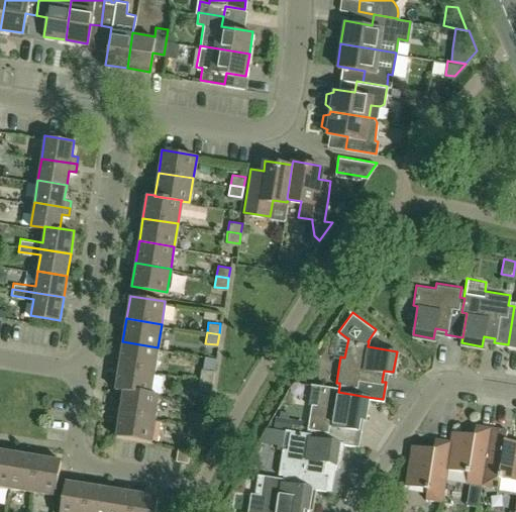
[(153,371),(158,347),(122,341),(119,365),(153,371)]
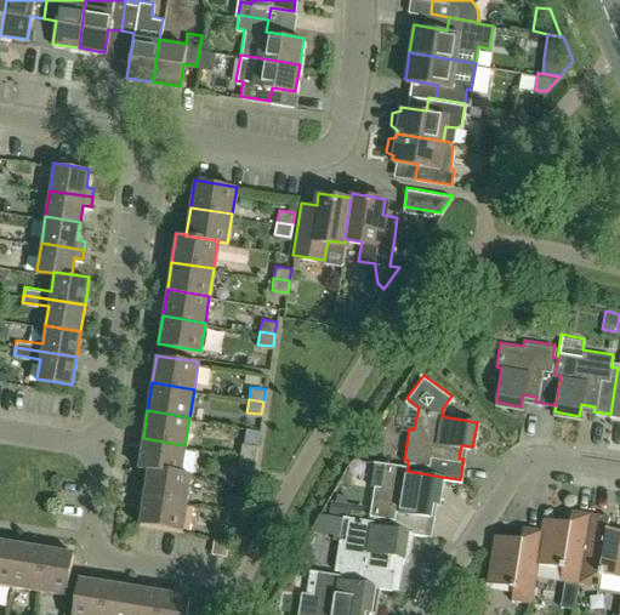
[(181,471),(185,445),(143,438),(138,466),(148,467),(181,472),(181,471)]
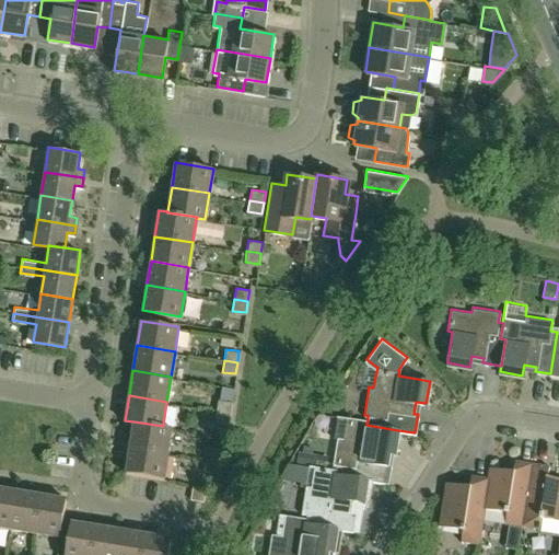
[(216,409),(230,412),(231,401),(218,399),(216,409)]
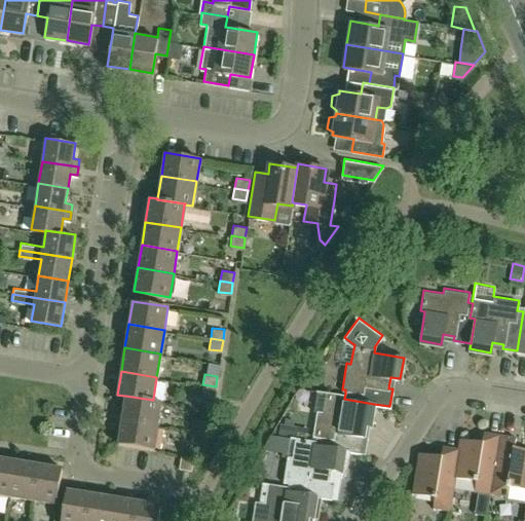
[(214,397),(216,386),(202,384),(201,395),(214,397)]
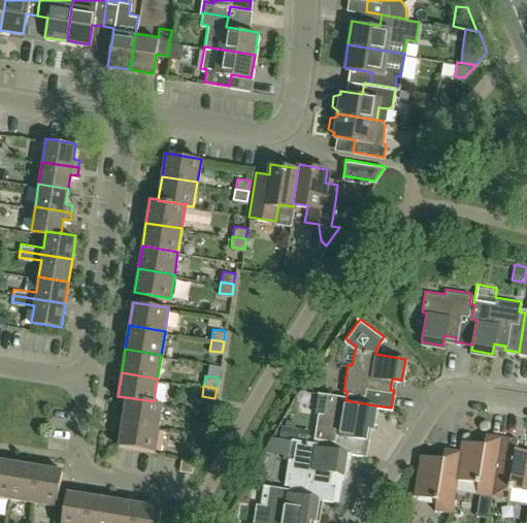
[(360,436),(362,424),(372,426),(375,405),(346,400),(347,395),(326,392),(323,412),(318,411),(314,436),(317,437),(317,440),(316,447),(346,451),(350,452),(362,454),(364,436),(360,436)]
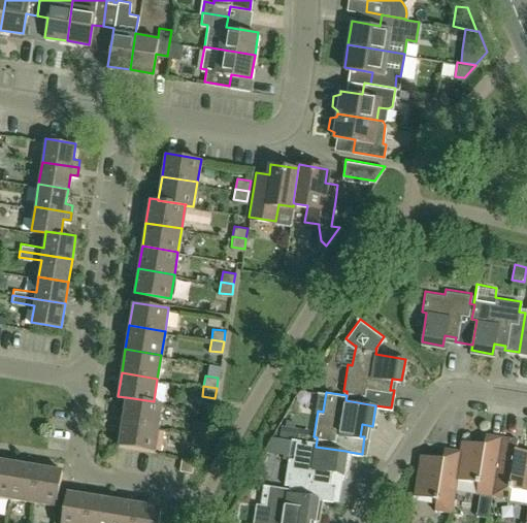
[(158,426),(162,402),(154,400),(154,401),(126,397),(122,421),(158,426)]
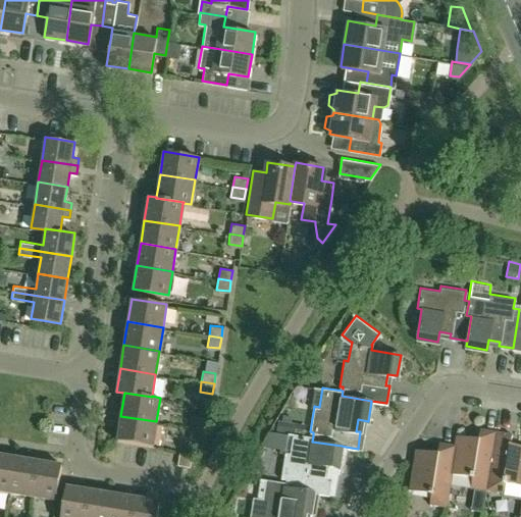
[(152,445),(156,421),(120,416),(116,438),(152,445)]
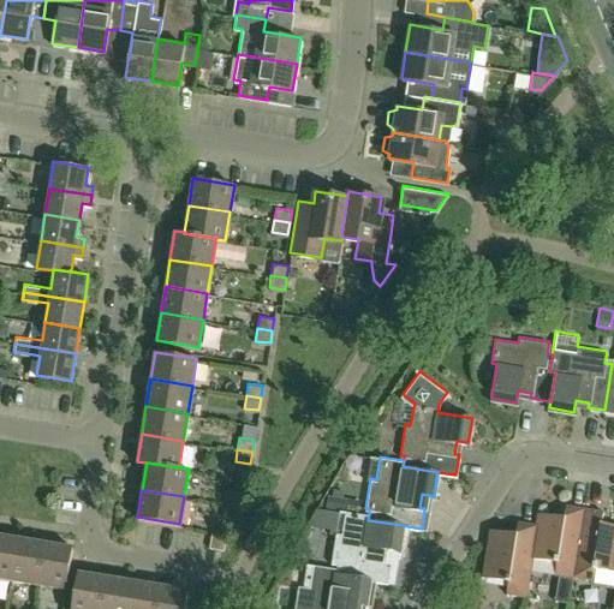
[(226,502),(242,505),(243,493),(228,490),(226,502)]
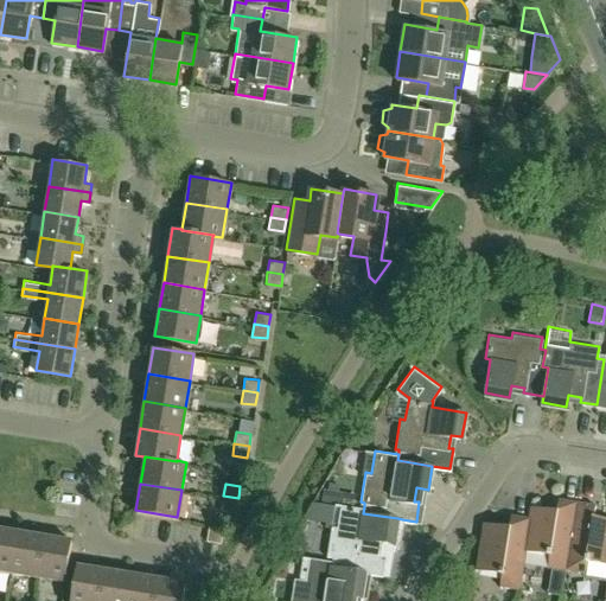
[(236,511),(238,498),(223,496),(221,509),(236,511)]
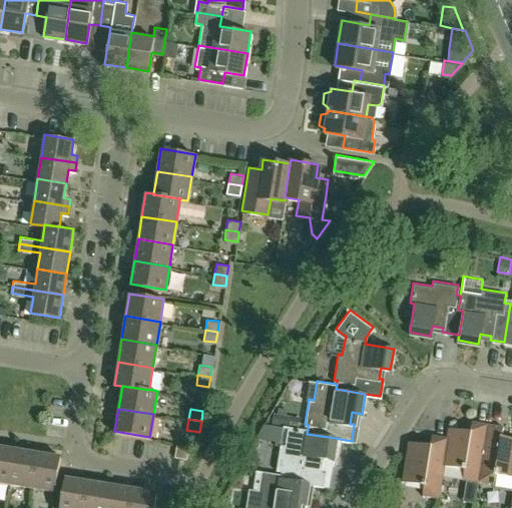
[(441,473),(478,479),(487,422),(471,420),(470,430),(447,426),(447,427),(448,427),(446,436),(447,436),(442,463),(443,464),(441,473)]
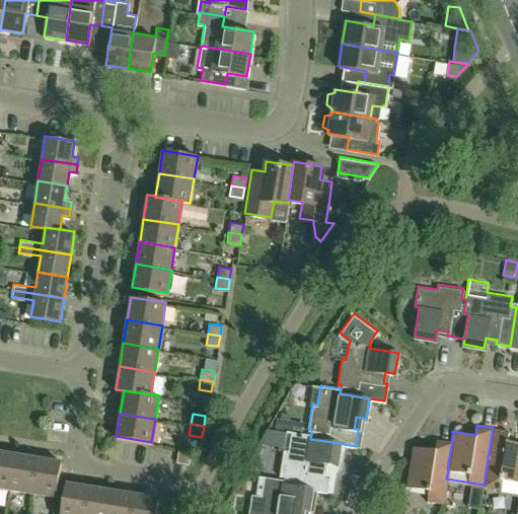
[(517,441),(507,440),(508,430),(493,427),(484,485),(517,490),(517,441)]
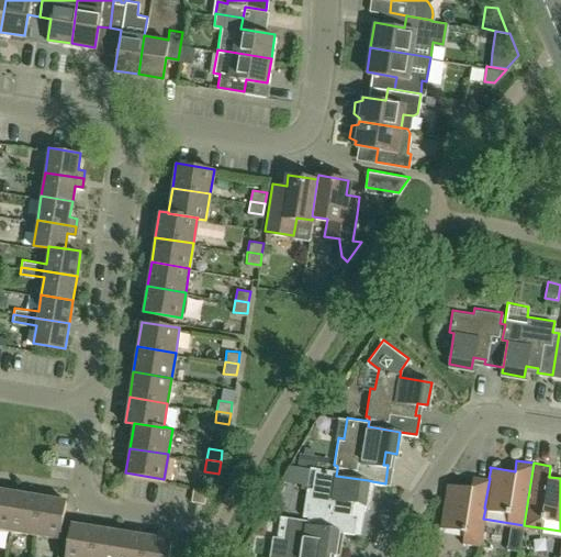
[(310,465),(302,513),(307,514),(306,519),(306,524),(338,530),(341,530),(354,532),(356,515),(360,515),(362,508),(363,508),(365,502),(368,503),(372,481),(368,480),(336,476),(337,469),(310,465)]
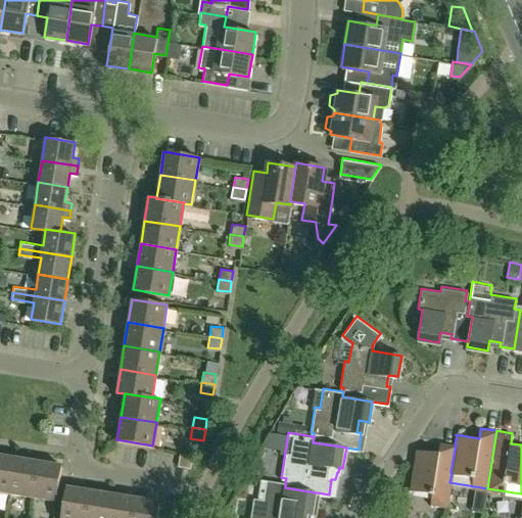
[(449,482),(452,473),(451,472),(456,444),(455,444),(439,441),(438,452),(415,449),(415,450),(416,450),(410,487),(409,487),(409,488),(431,492),(430,503),(446,505),(449,482)]
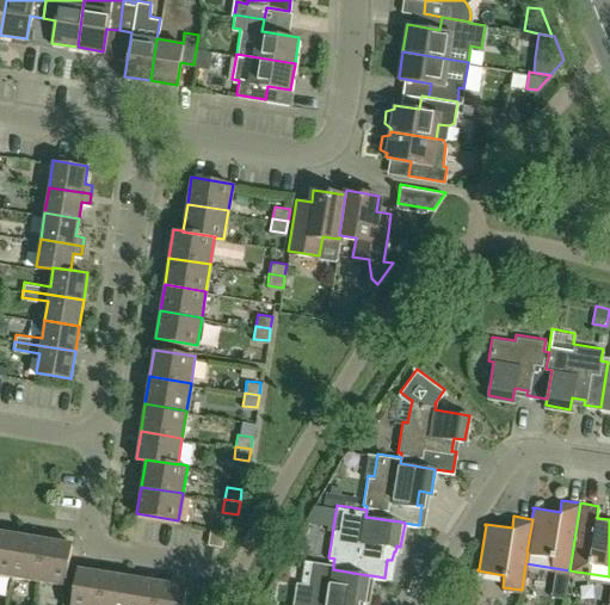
[(225,530),(210,528),(208,542),(219,544),(222,544),(225,530)]
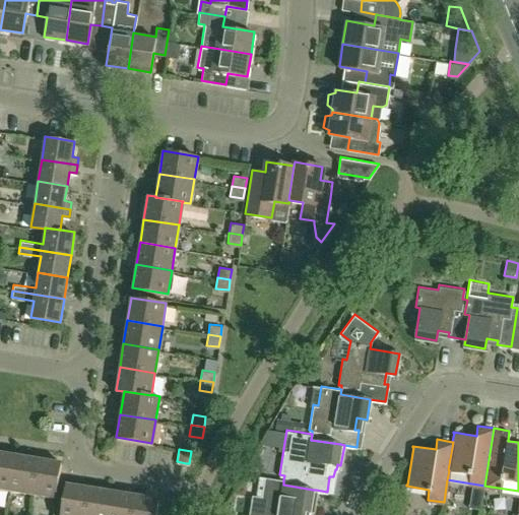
[(0,487),(8,489),(14,453),(0,450),(0,487)]
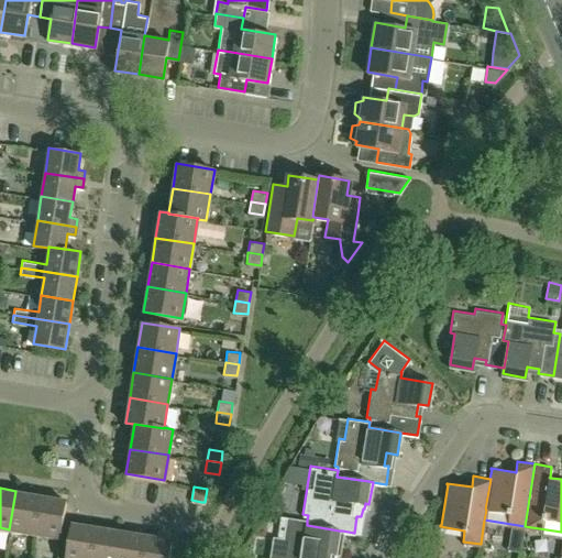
[(34,534),(41,495),(15,491),(9,529),(34,534)]
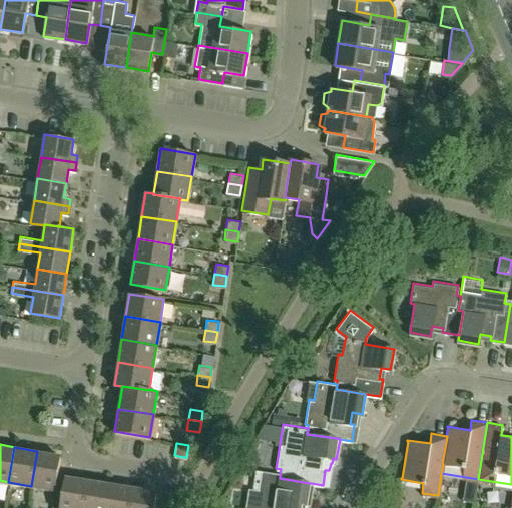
[(259,469),(262,452),(250,450),(247,467),(259,469)]
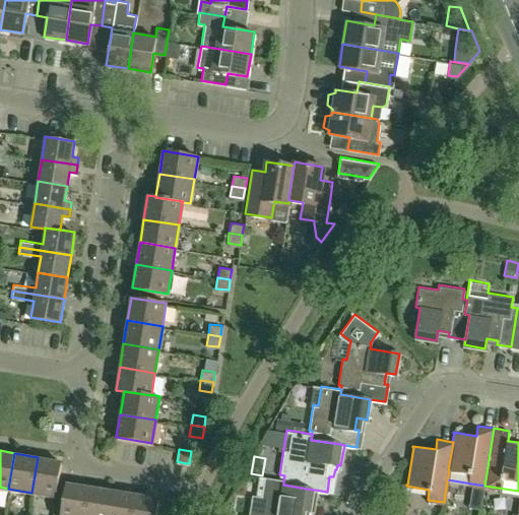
[(60,468),(61,461),(38,457),(31,493),(55,497),(60,468)]
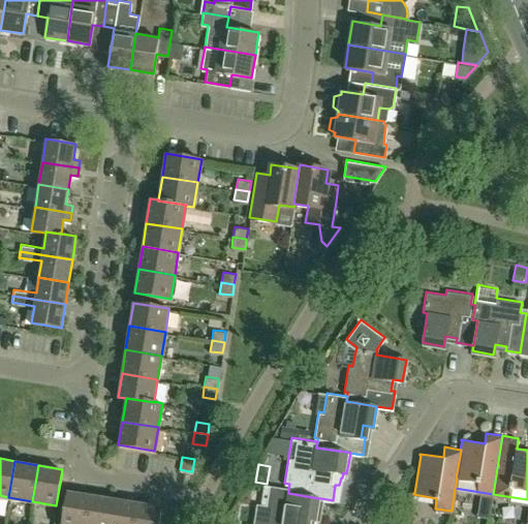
[(318,519),(321,498),(318,498),(288,493),(288,488),(262,484),(259,503),(255,502),(252,523),(307,523),(308,523),(314,523),(314,519),(318,519)]
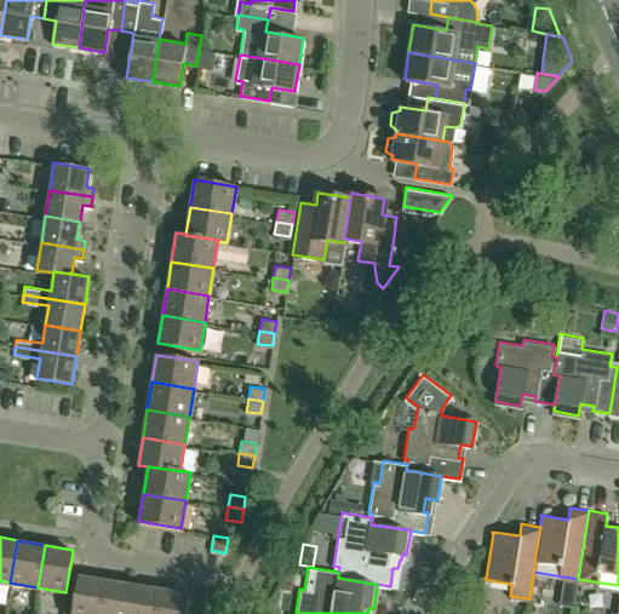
[(101,613),(107,580),(78,575),(72,613),(101,613)]
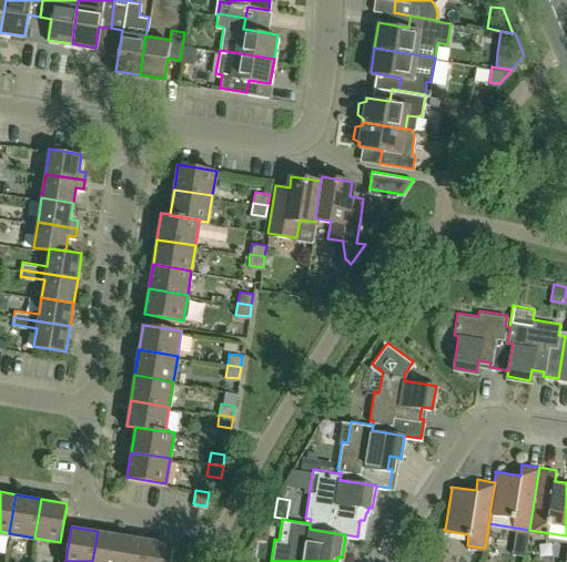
[(118,561),(122,534),(98,531),(92,561),(118,561)]
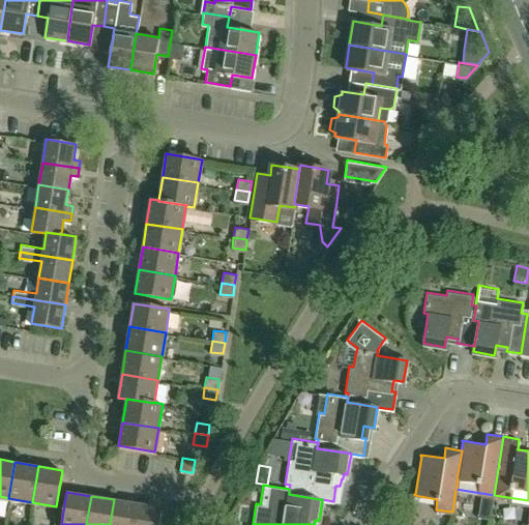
[(134,524),(138,503),(114,499),(110,524),(134,524)]
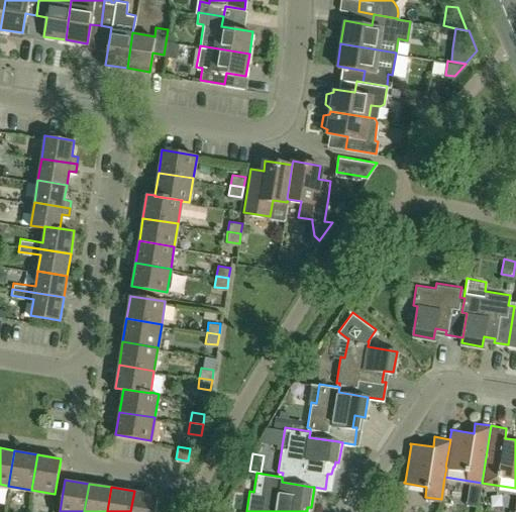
[(155,511),(158,495),(134,491),(130,511),(155,511)]
